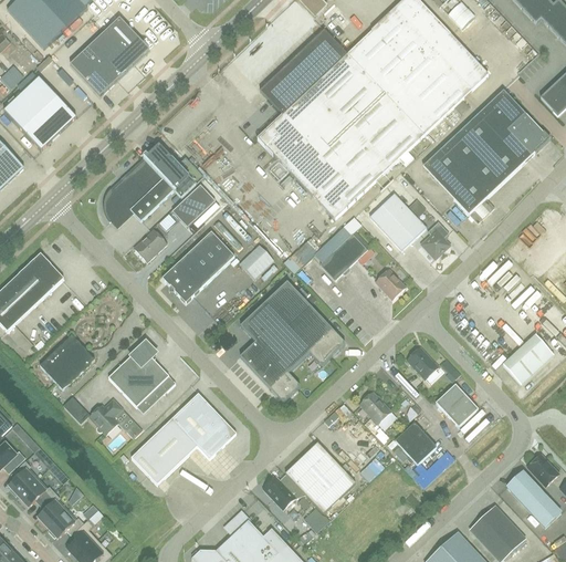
[(16,0),(4,10),(42,50),(88,7),(85,3),(88,0),(16,0)]
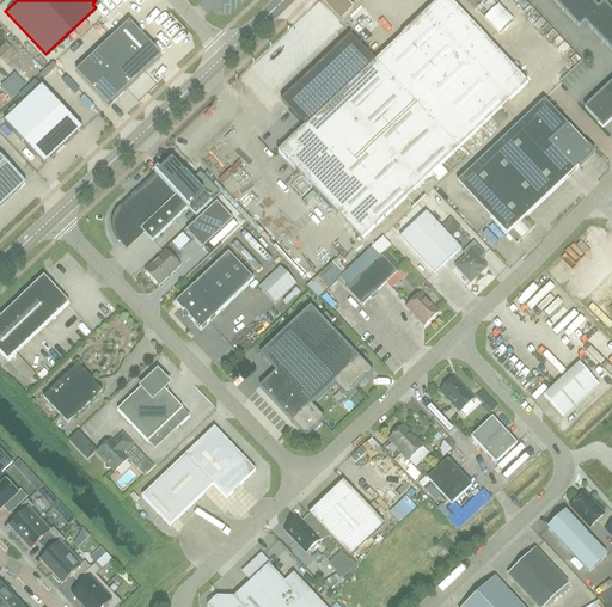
[(332,0),(342,11),(354,0),(332,0)]
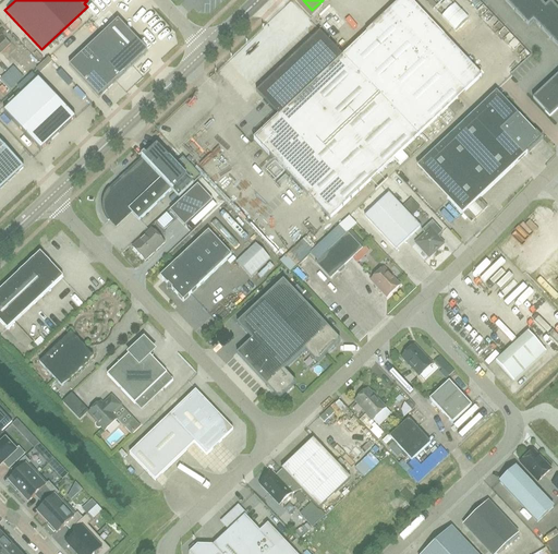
[(397,0),(342,51),(417,132),(482,71),(414,0),(397,0)]
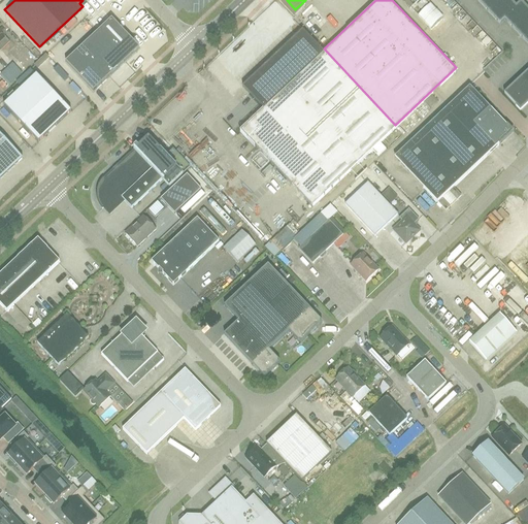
[(443,13),(431,0),(429,0),(418,11),(430,25),(443,13)]
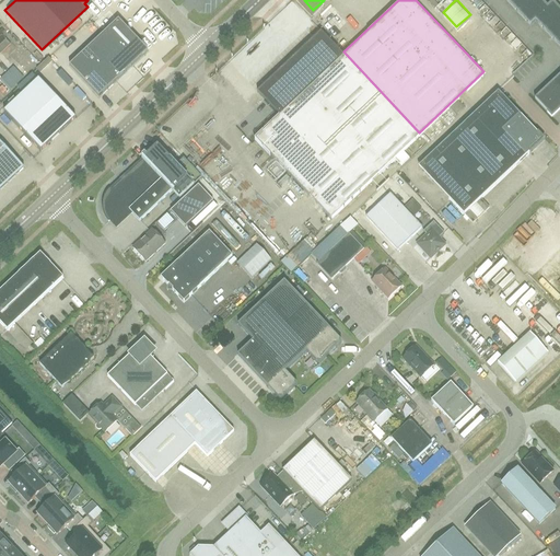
[(559,70),(535,94),(551,113),(559,104),(559,7),(553,0),(551,0),(547,3),(544,0),(510,0),(512,2),(531,21),(535,16),(559,42),(559,70)]
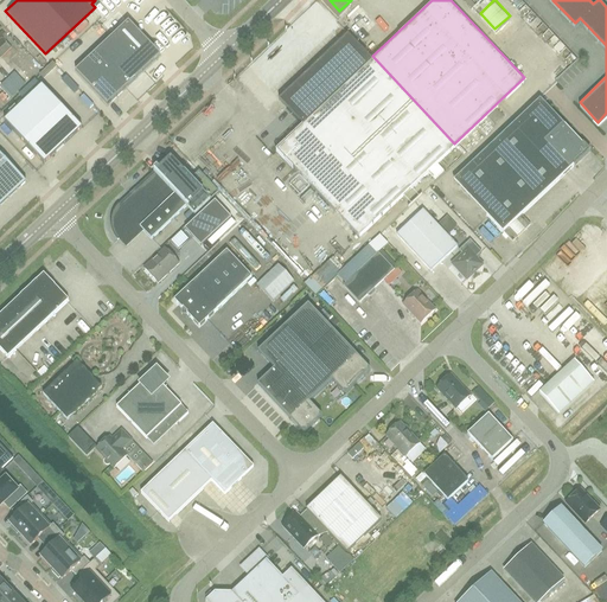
[(127,14),(74,65),(107,100),(160,49),(127,14)]
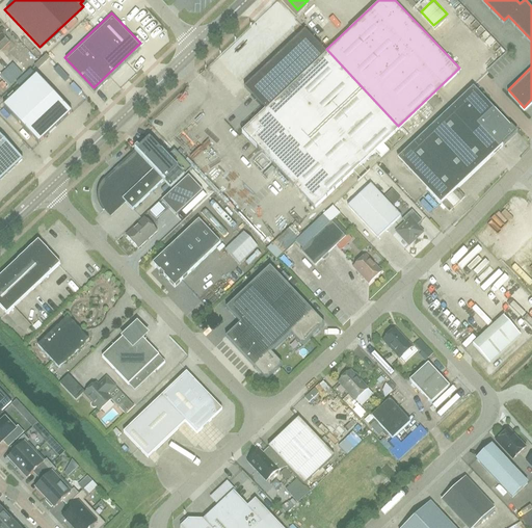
[(326,49),(306,27),(245,83),(266,106),(243,128),(315,204),(398,126),(326,49)]
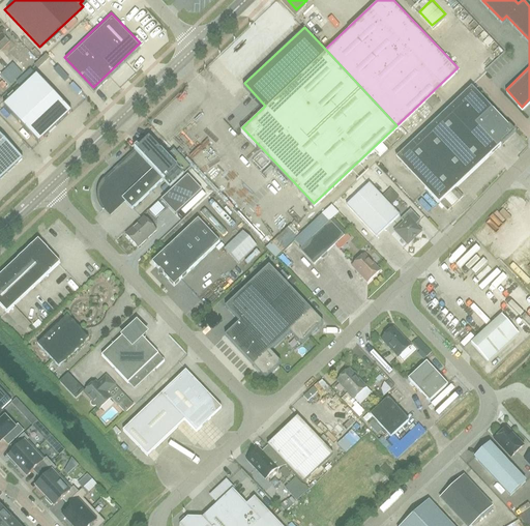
[(497,51),(505,44),(503,40),(494,48),(497,51)]
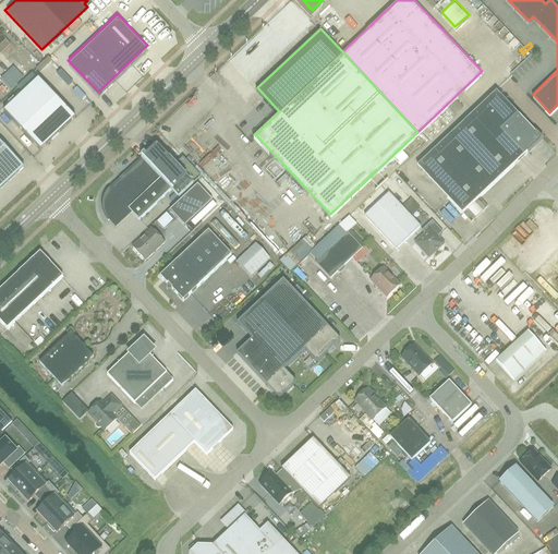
[(39,74),(3,108),(40,146),(75,113),(39,74)]
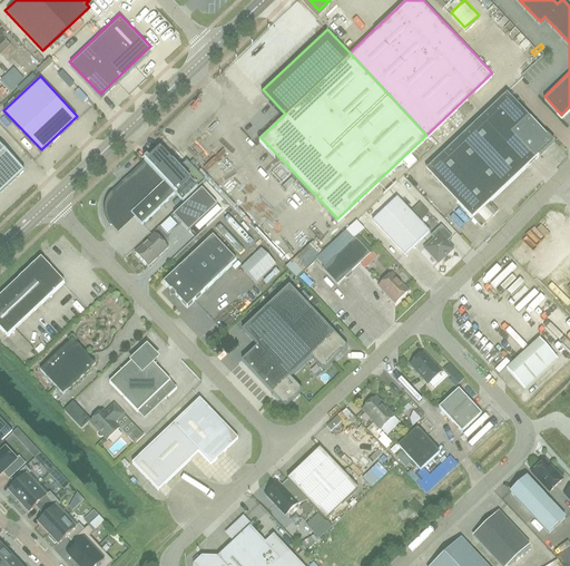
[(507,89),(425,166),(472,215),(472,214),(481,223),(498,207),(489,198),(553,138),(507,89)]
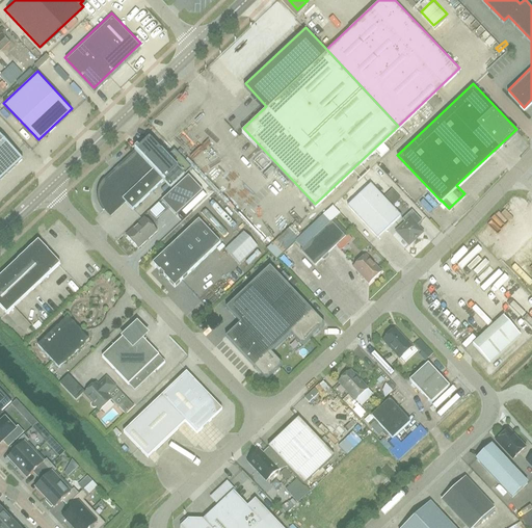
[(436,100),(443,93),(439,88),(431,96),(436,100)]
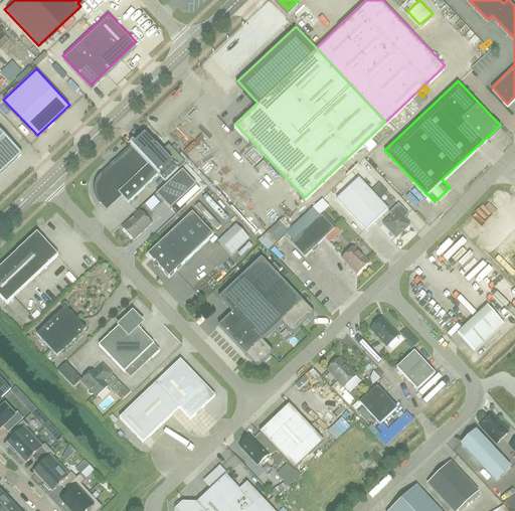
[(0,169),(21,150),(0,127),(0,169)]
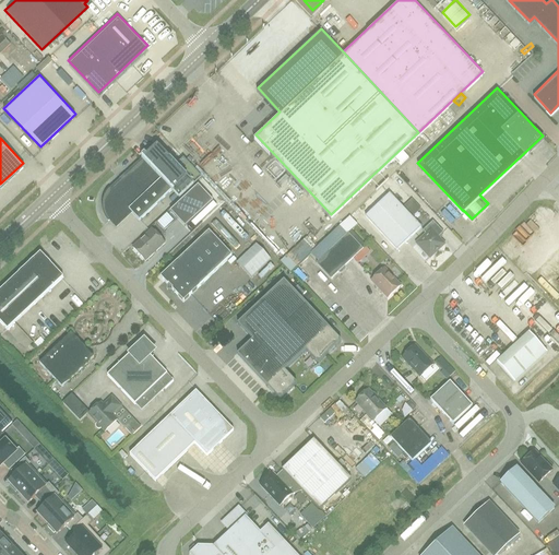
[(157,141),(142,155),(126,170),(125,170),(119,175),(120,176),(110,185),(109,184),(108,185),(107,186),(106,187),(106,188),(105,189),(104,192),(103,195),(103,196),(102,198),(102,199),(102,200),(102,202),(102,203),(102,204),(103,205),(103,208),(103,209),(104,210),(105,212),(106,214),(107,215),(107,216),(108,217),(109,215),(116,223),(131,208),(140,216),(171,186),(179,195),(194,180),(157,141)]
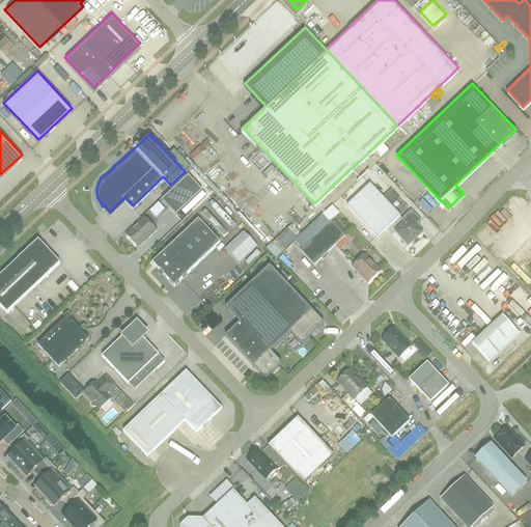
[(175,212),(202,187),(188,171),(162,197),(175,212)]
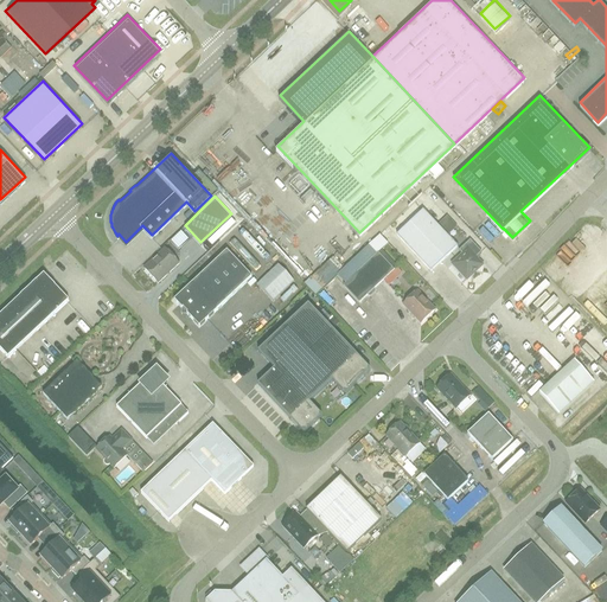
[(422,205),(396,230),(430,267),(457,242),(440,224),(451,215),(447,211),(436,221),(422,205)]
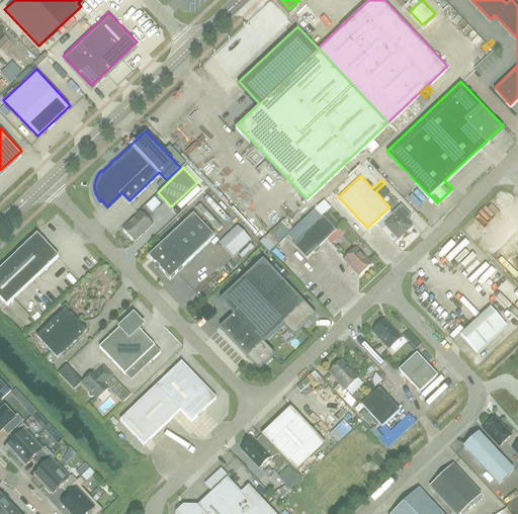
[(505,189),(466,216),(479,234),(490,226),(488,224),(496,219),(494,217),(506,207),(503,202),(511,197),(505,189)]
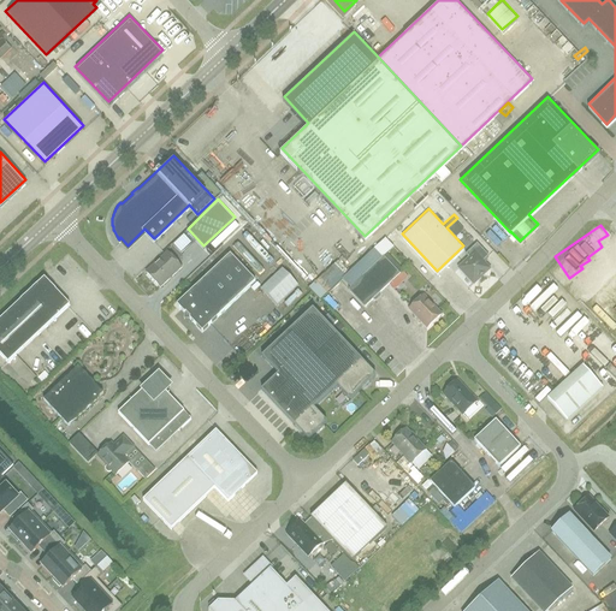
[(469,254),(458,264),(474,279),(490,265),(483,256),(489,250),(477,238),(465,249),(469,254)]
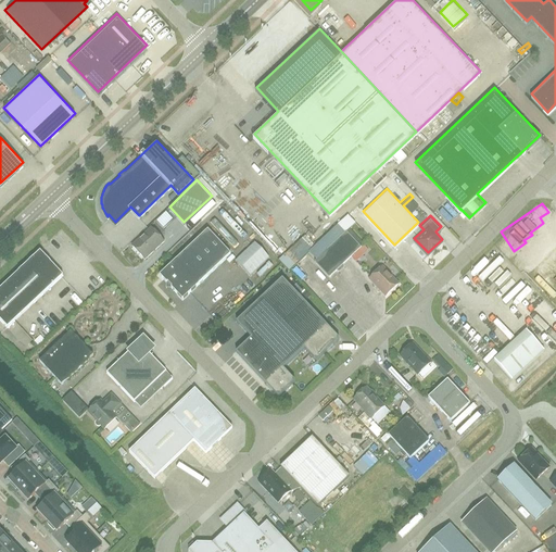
[(144,255),(164,238),(151,224),(131,241),(144,255)]
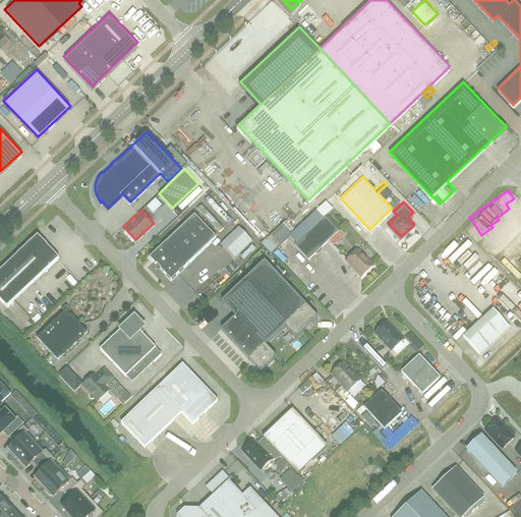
[(165,239),(150,254),(156,262),(157,261),(161,265),(160,266),(171,277),(186,263),(216,234),(194,212),(165,240),(165,239)]
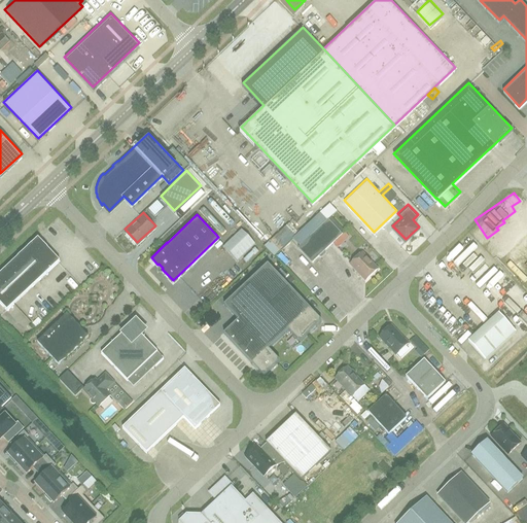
[(300,242),(299,244),(312,258),(332,239),(342,231),(328,215),(306,236),(300,242)]
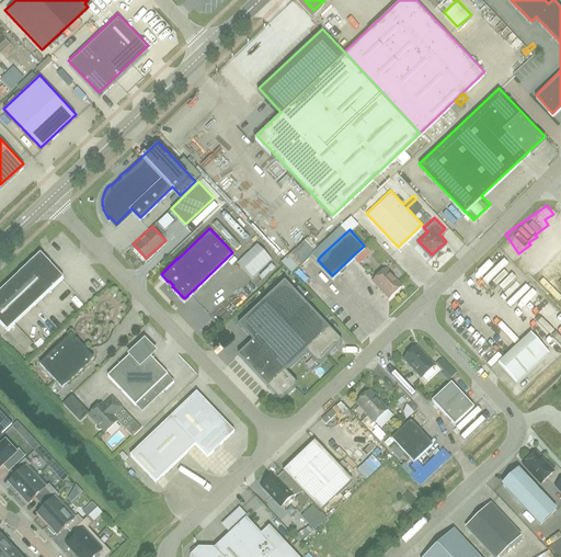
[(294,245),(285,253),(305,275),(311,270),(301,259),(304,257),(294,245)]
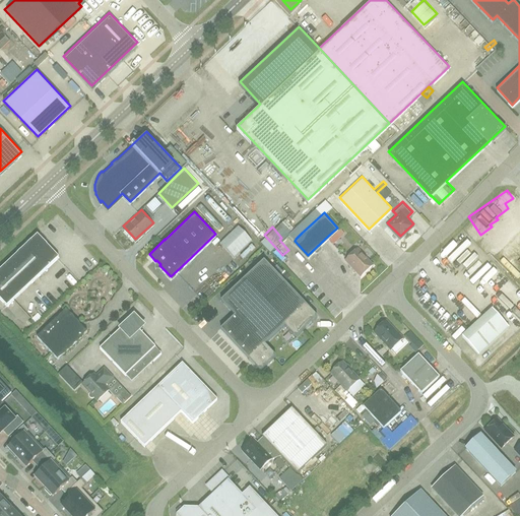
[(486,240),(498,232),(494,227),(482,235),(486,240)]
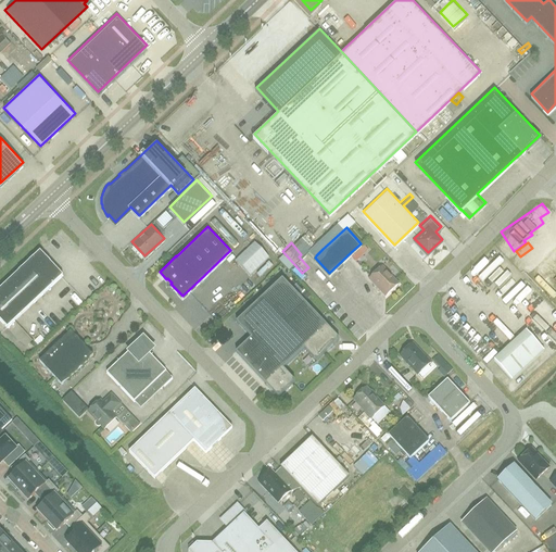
[(272,245),(268,248),(278,259),(281,255),(272,245)]
